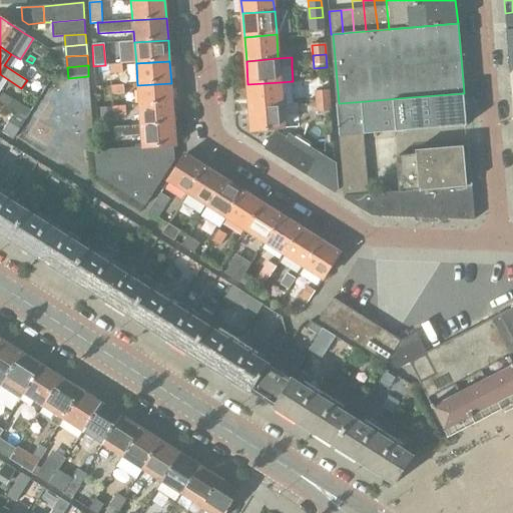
[(122,65),(109,65),(110,75),(122,74),(122,65)]
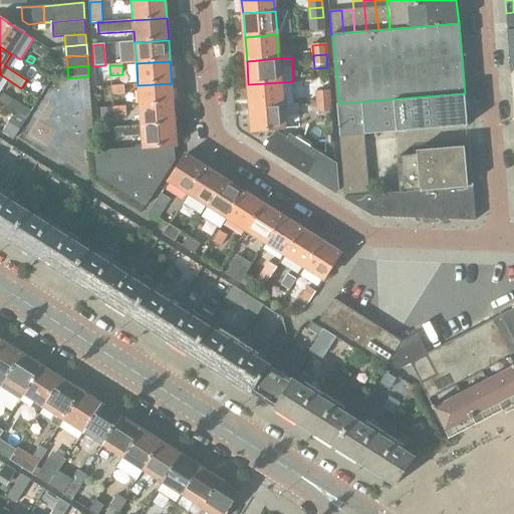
[(280,82),(248,84),(250,108),(282,105),(280,82)]
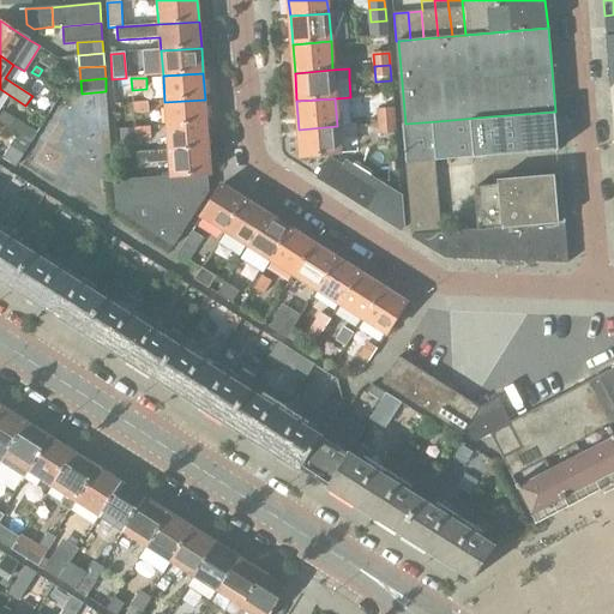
[(167,128),(206,125),(205,100),(164,102),(167,128)]
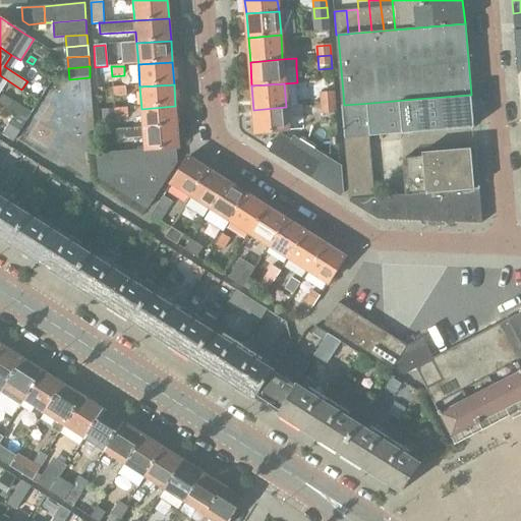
[(125,88),(113,89),(114,99),(126,98),(125,88)]
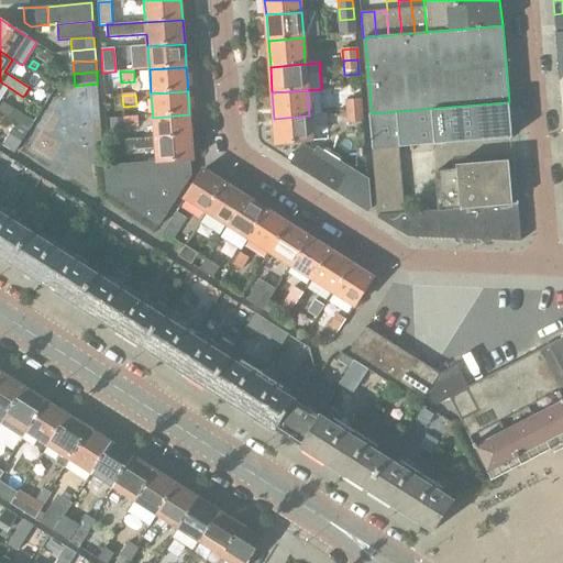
[(362,111),(361,99),(346,100),(346,112),(362,111)]
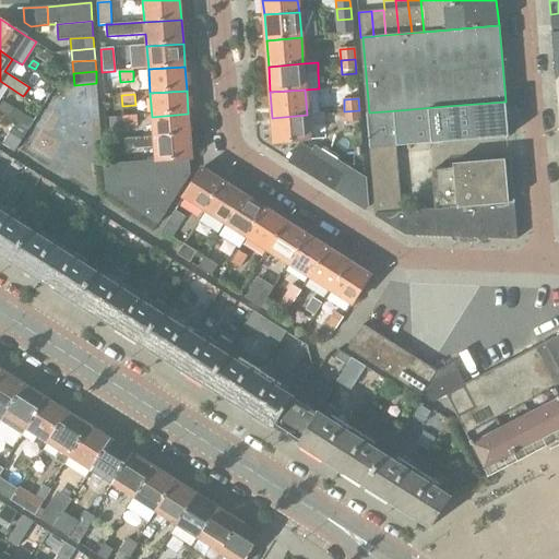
[(14,108),(3,102),(0,106),(0,111),(9,117),(14,108)]
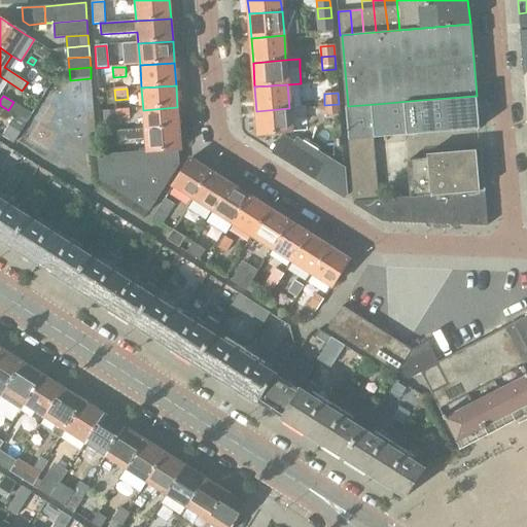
[(348,106),(345,107),(348,140),(373,138),(425,133),(479,129),(478,117),(477,97),(477,96),(421,100),(376,104),(348,106)]
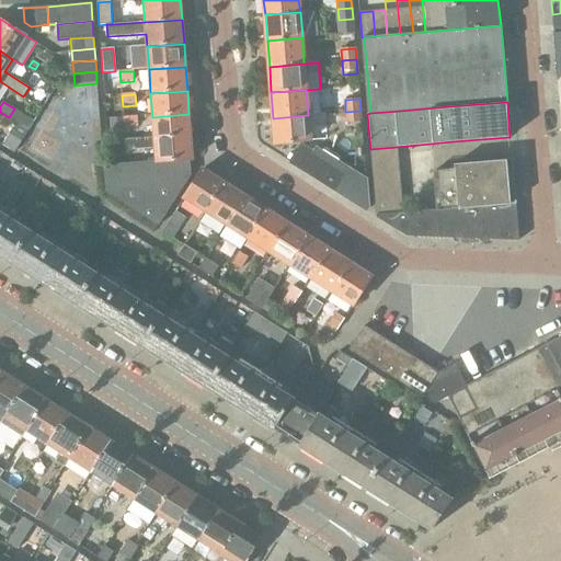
[(14,109),(9,117),(18,123),(29,130),(34,122),(14,109)]
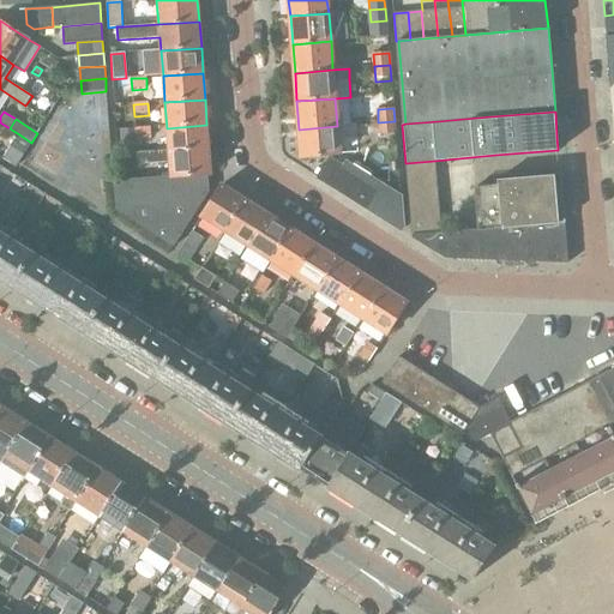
[(395,121),(378,122),(379,134),(396,133),(395,121)]
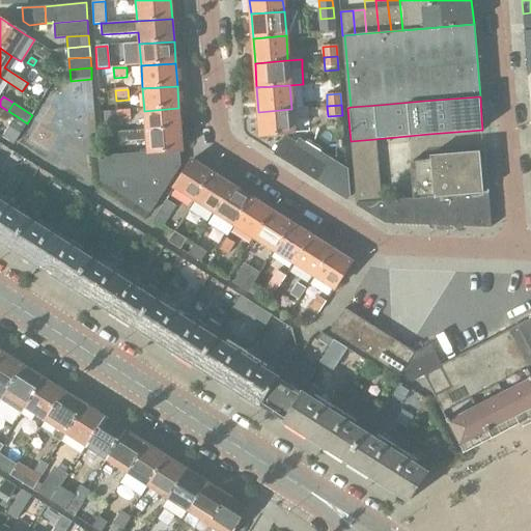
[(146,133),(180,130),(178,108),(144,111),(145,130),(146,133)]
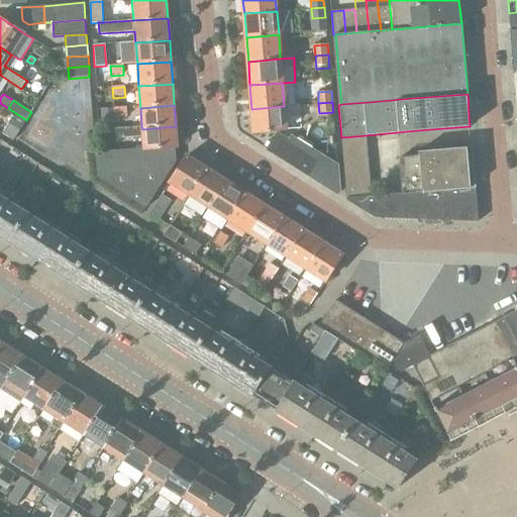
[(284,106),(251,109),(253,132),(286,129),(284,106)]
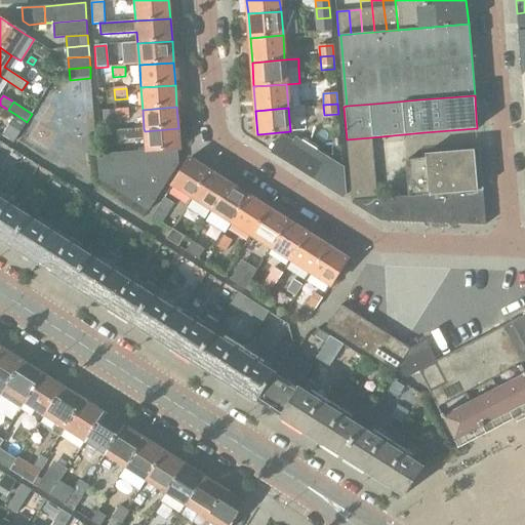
[(116,118),(115,109),(103,110),(104,119),(116,118)]
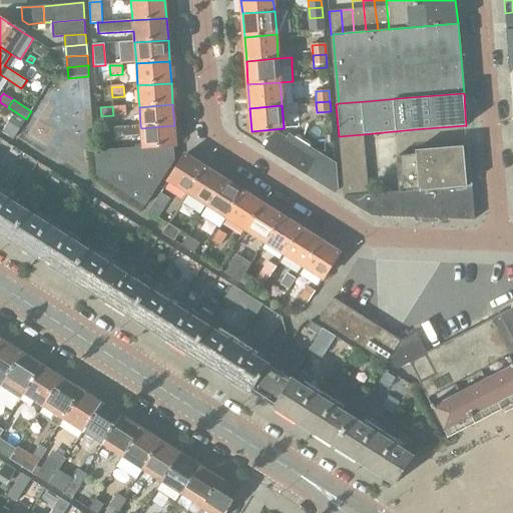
[(125,108),(113,109),(113,119),(126,118),(125,108)]
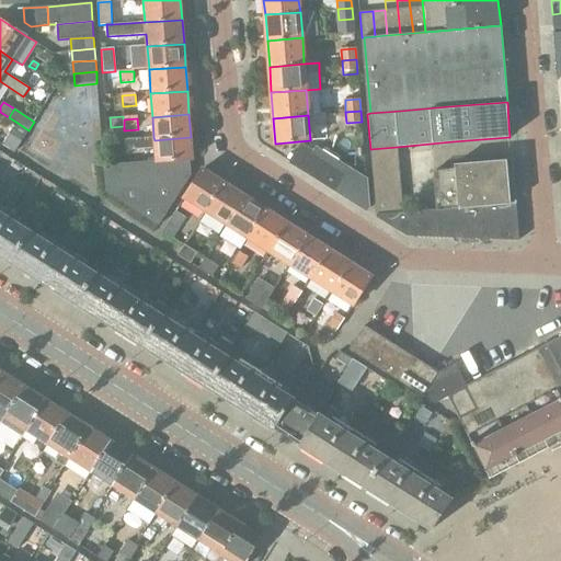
[(18,123),(3,146),(14,152),(29,130),(18,123)]
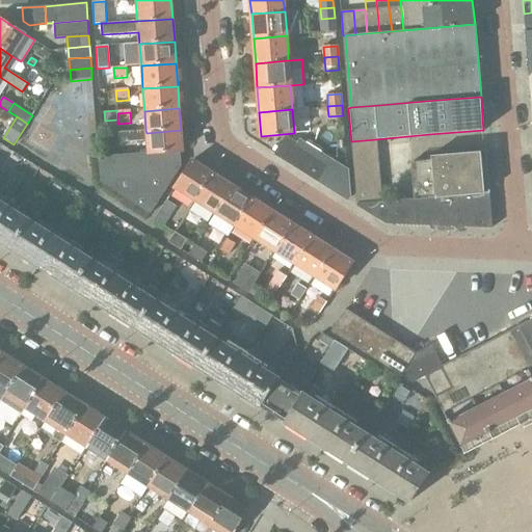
[(180,151),(183,151),(181,130),(147,133),(145,130),(106,133),(106,143),(147,140),(148,153),(180,151)]
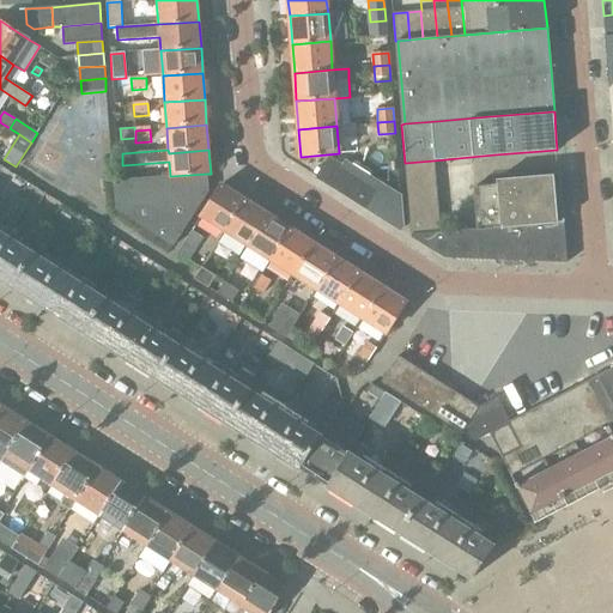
[(331,186),(343,165),(329,157),(317,177),(331,186)]
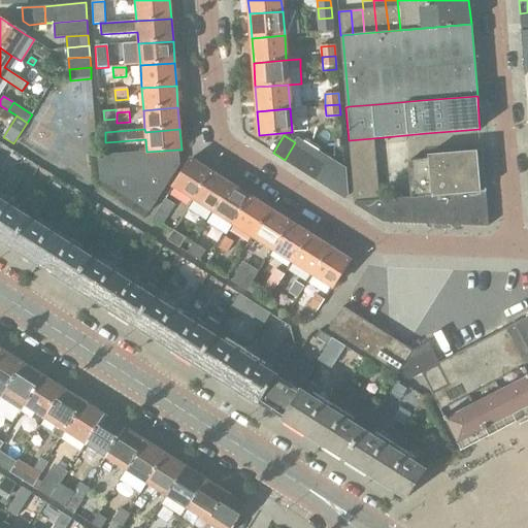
[(373,138),(349,140),(350,152),(374,150),(373,139),(373,138)]
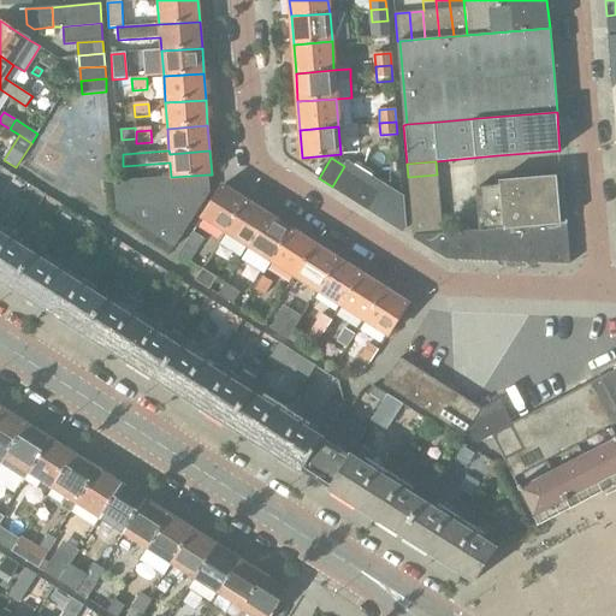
[(347,163),(344,166),(332,187),(344,195),(359,171),(347,163)]
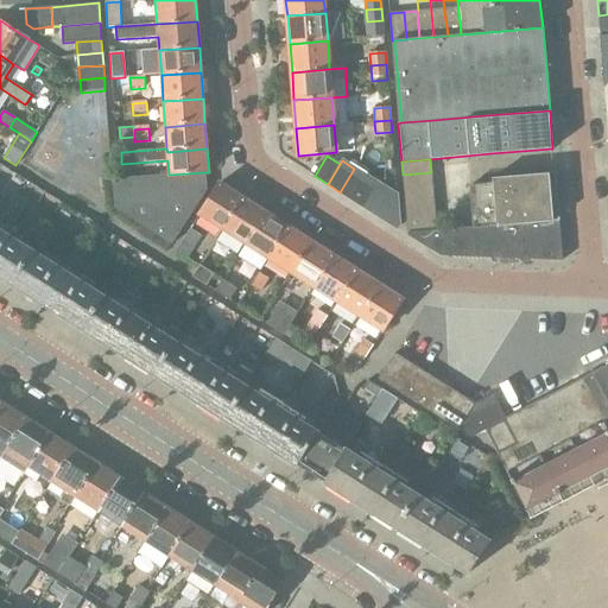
[(352,200),(367,176),(354,169),(340,192),(352,200)]
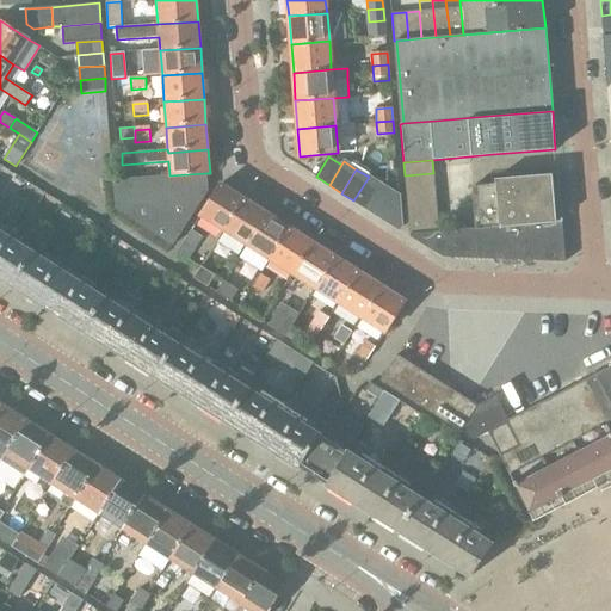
[(170,176),(112,179),(113,209),(172,246),(208,191),(207,173),(170,176)]
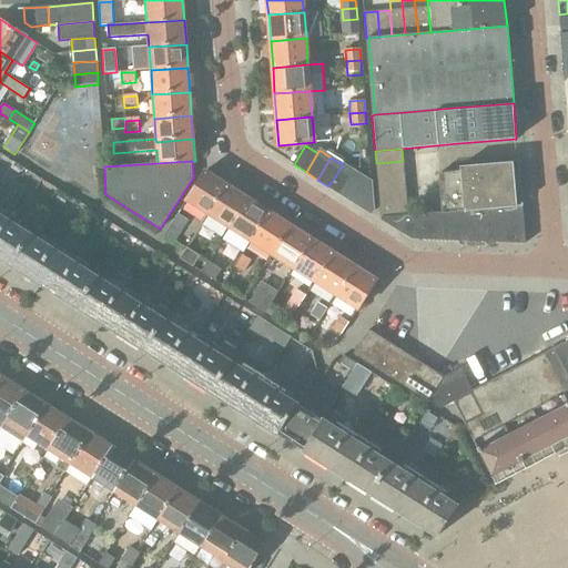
[(403,161),(376,163),(377,176),(404,174),(403,161)]
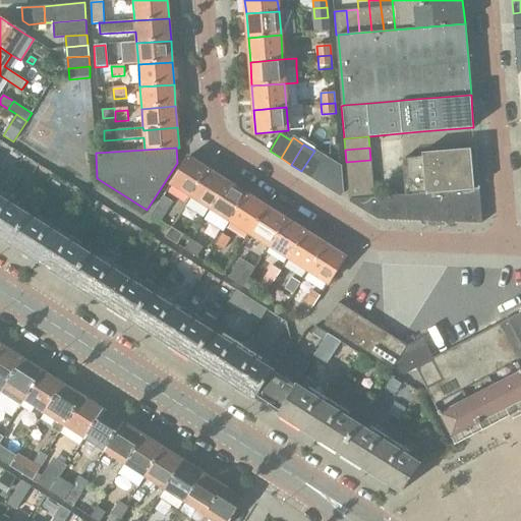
[(422,157),(403,159),(406,194),(479,188),(475,148),(474,149),(422,153),(422,157)]
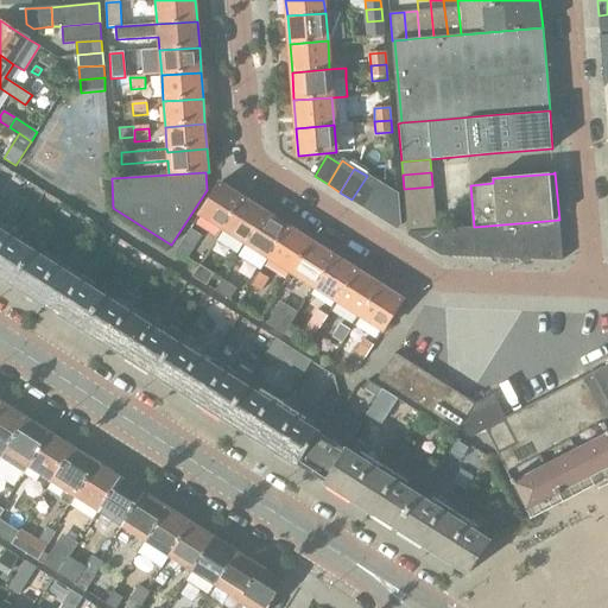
[(363,208),(379,183),(367,176),(352,200),(363,208)]
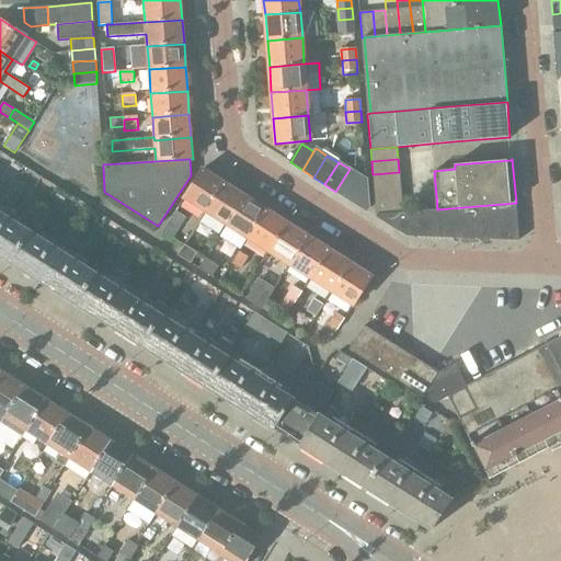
[(224,181),(204,168),(184,198),(205,212),(224,181)]
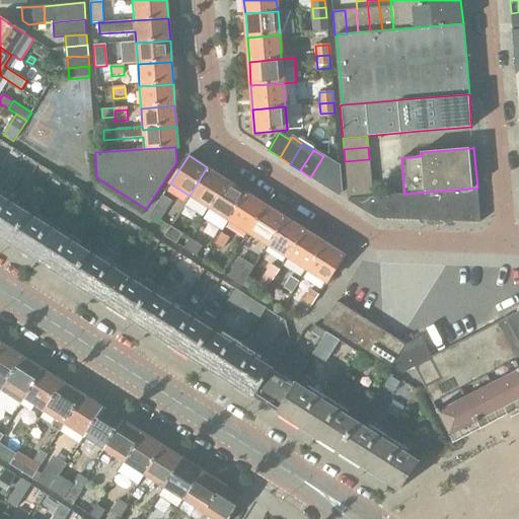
[(320,183),(334,163),(323,156),(310,177),(320,183)]
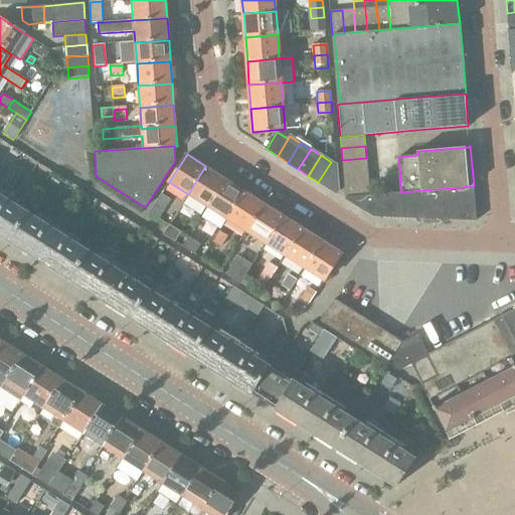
[(366,158),(342,160),(343,172),(367,170),(366,158)]
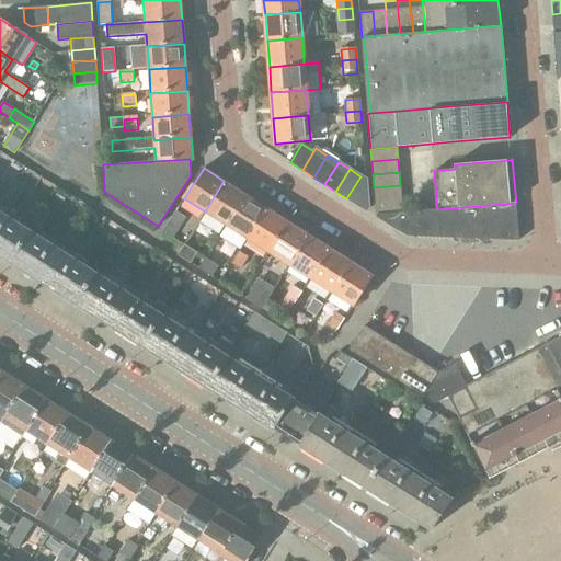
[(346,198),(366,210),(369,207),(366,180),(361,176),(346,198)]
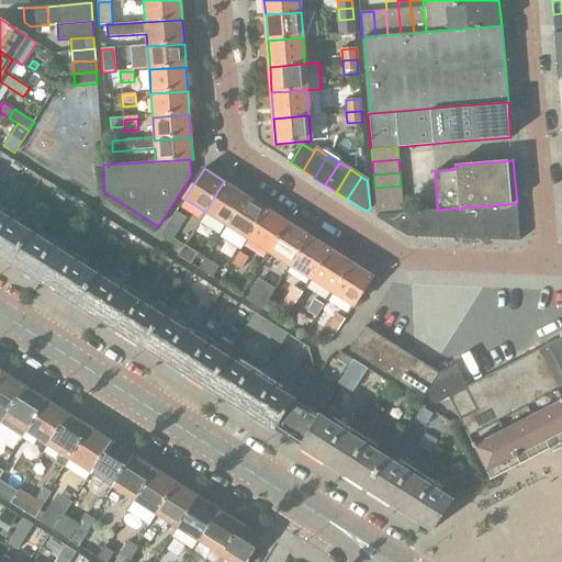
[(0,180),(0,205),(4,199),(12,188),(0,180)]
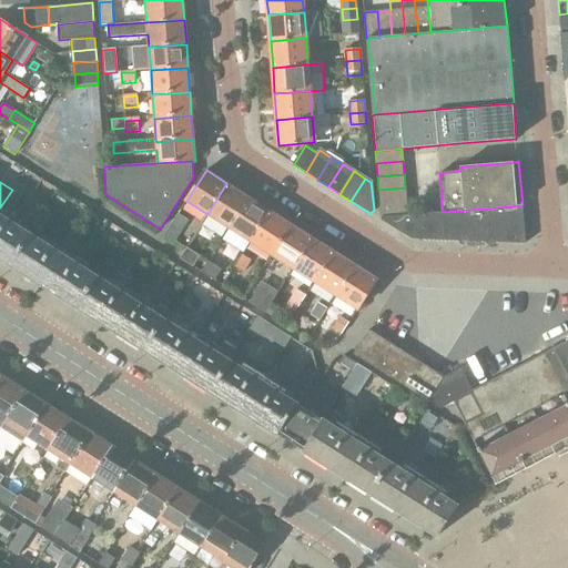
[(17,182),(12,190),(22,195),(23,196),(28,190),(17,182)]
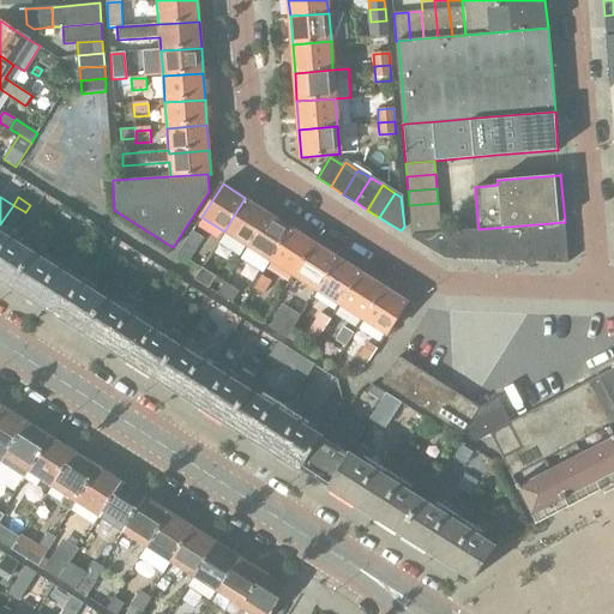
[(245,198),(224,232),(247,246),(268,214),(245,198)]
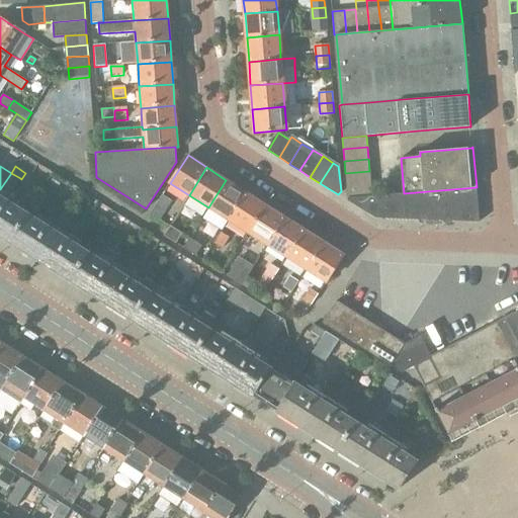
[(369,171),(345,173),(346,185),(370,183),(369,171)]
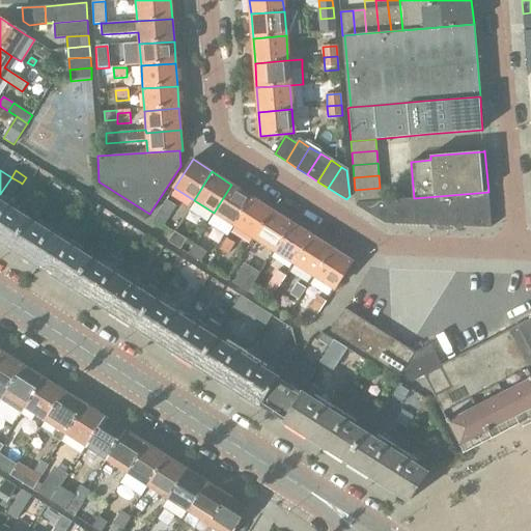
[(231,185),(214,213),(233,225),(252,197),(231,185)]
